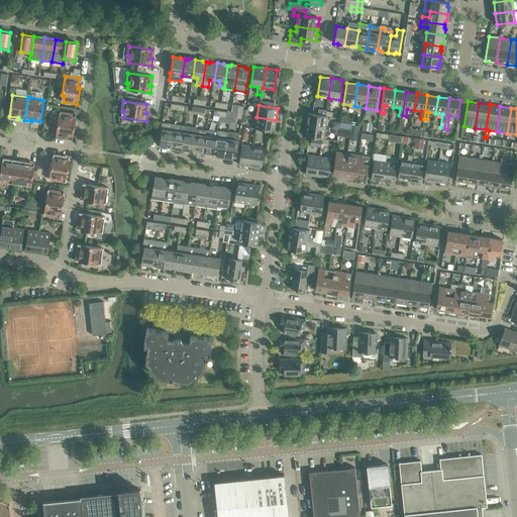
[(57,131),(54,131),(53,130),(52,131),(50,132),(50,133),(49,136),(63,138),(63,136),(72,137),(76,114),(60,112),(57,131)]
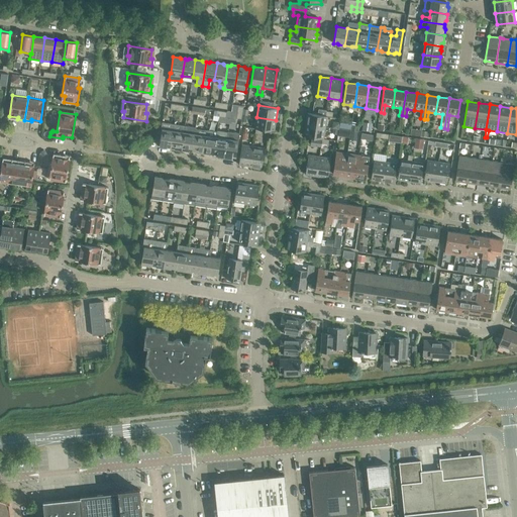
[(326,122),(327,116),(325,116),(318,114),(308,113),(306,124),(325,127),(328,127),(329,122),(326,122)]
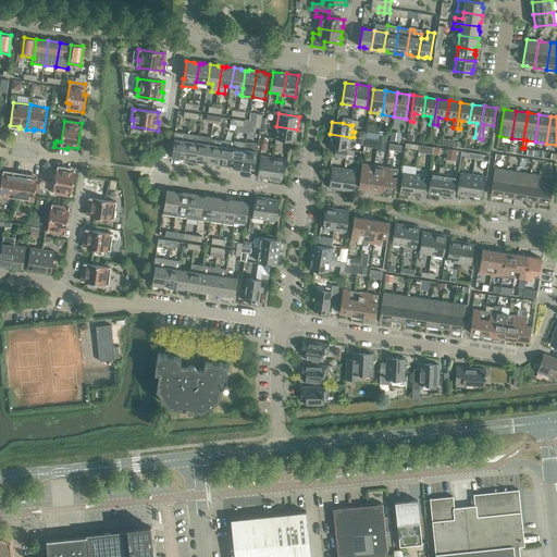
[(274,138),(275,138),(283,139),(296,141),(297,130),(276,126),(274,138)]
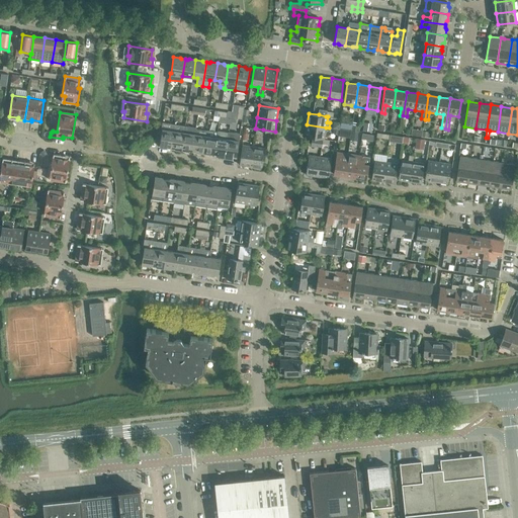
[(345,130),(350,130),(352,120),(343,119),(342,128),(345,130)]
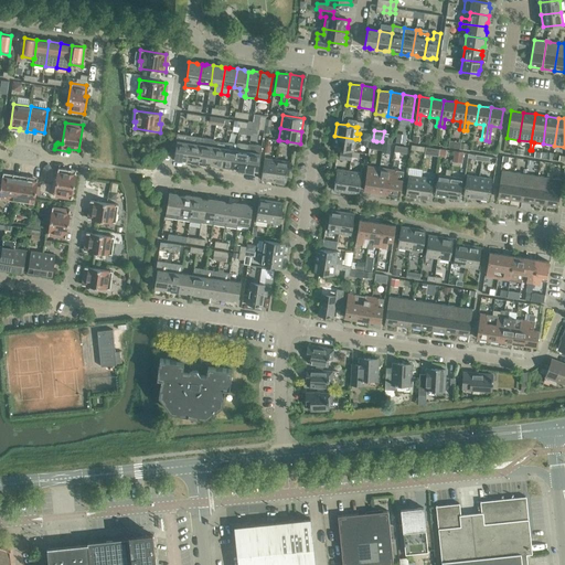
[(183,160),(187,160),(189,142),(190,136),(177,134),(176,141),(177,141),(174,160),(182,161),(183,160)]
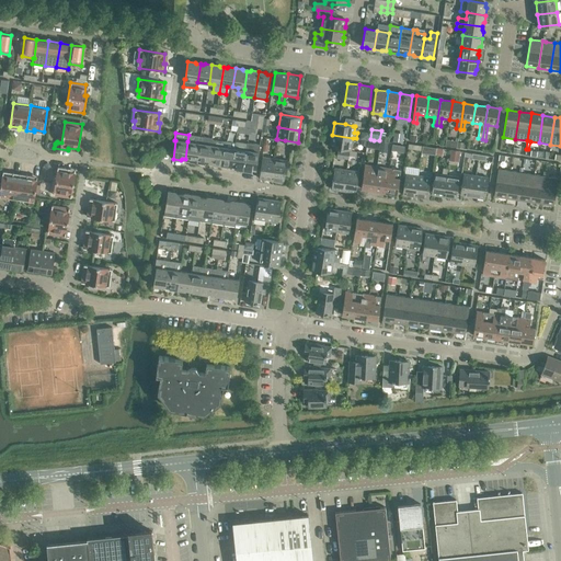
[(381,141),(388,142),(389,142),(390,134),(382,133),(381,141)]
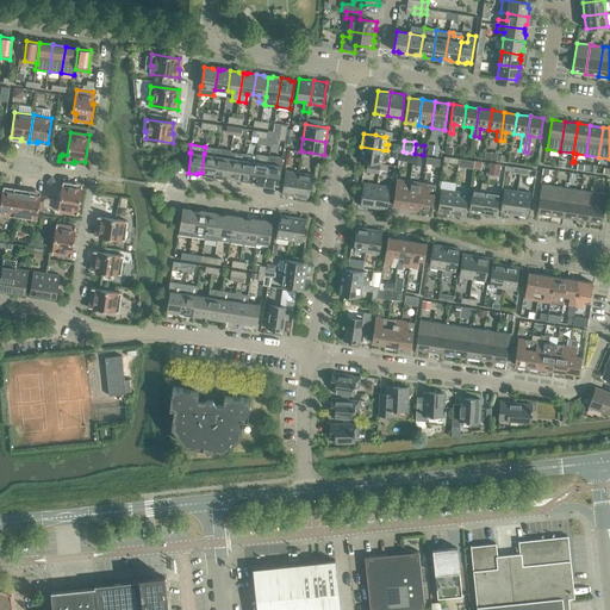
[(439,147),(429,145),(428,154),(437,155),(439,147)]
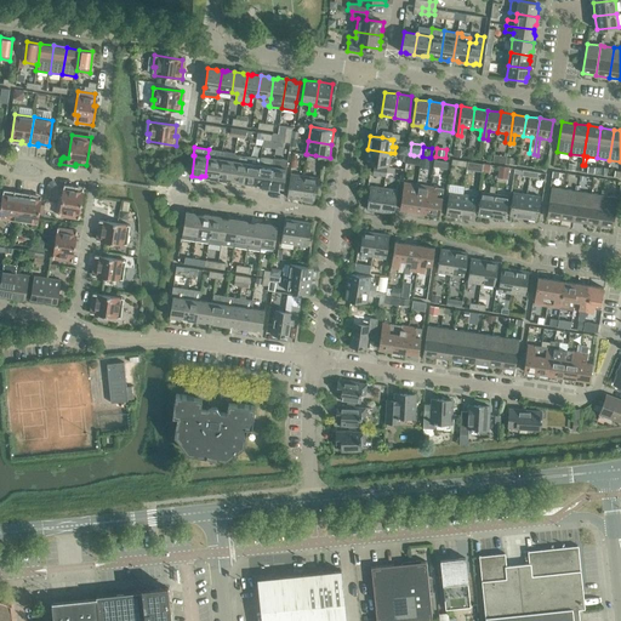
[(208,157),(205,176),(209,177),(210,178),(217,180),(222,151),(209,149),(208,157)]
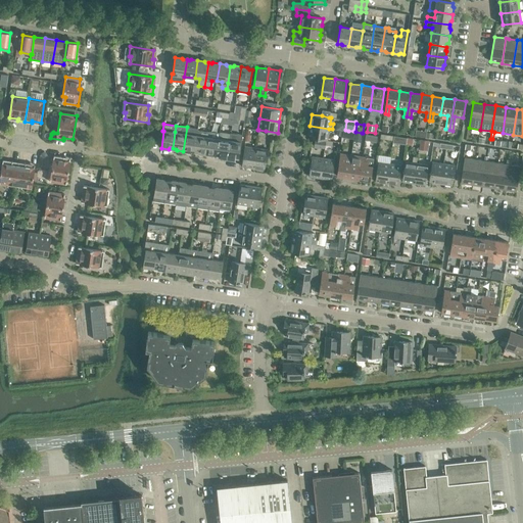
[(327,140),(329,129),(310,126),(307,137),(315,138),(326,140),(327,140)]
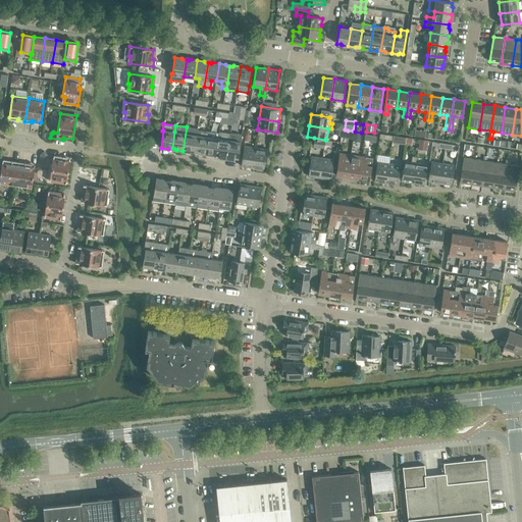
[(194,152),(197,129),(198,128),(187,126),(183,151),(190,152),(191,151),(194,152)]
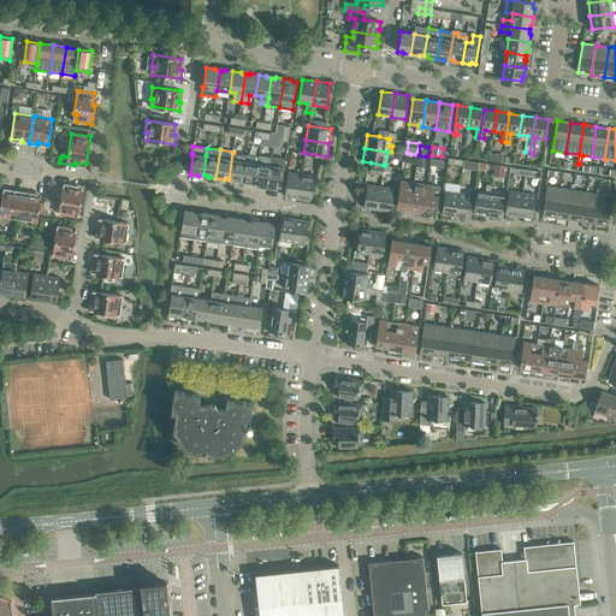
[(234,181),(242,182),(246,155),(232,153),(229,179),(232,179),(234,181)]
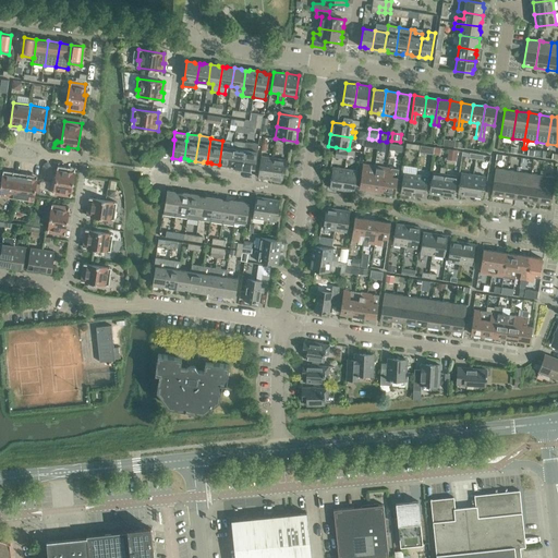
[(228,165),(231,166),(234,143),(222,141),(219,165),(226,166),(228,165)]
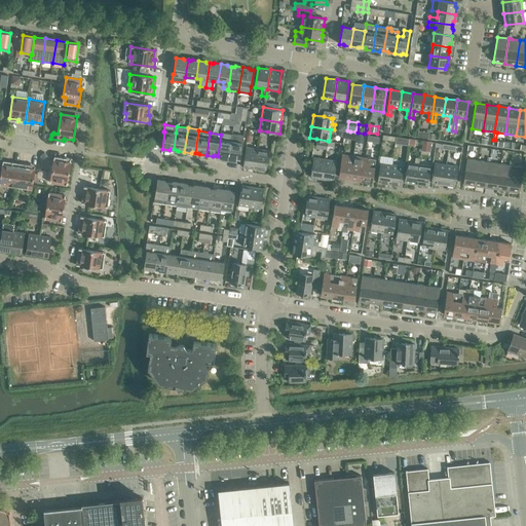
[(222,157),(228,158),(231,141),(232,136),(221,134),(221,135),(218,156),(221,156),(222,157)]
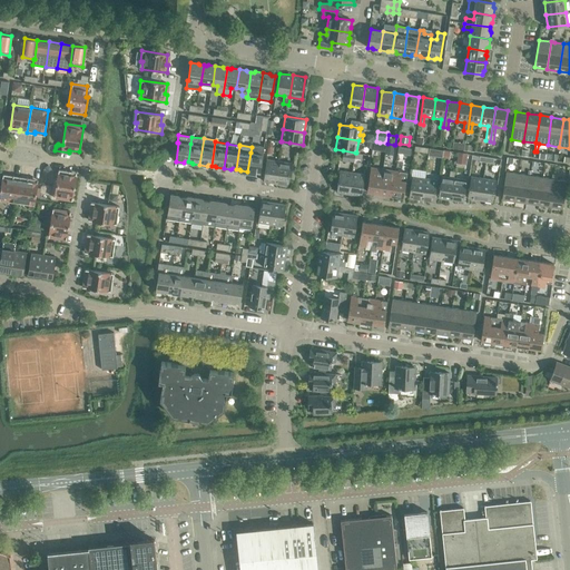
[(257,146),(256,154),(251,153),(247,172),(254,173),(256,173),(259,173),(264,147),(257,146)]
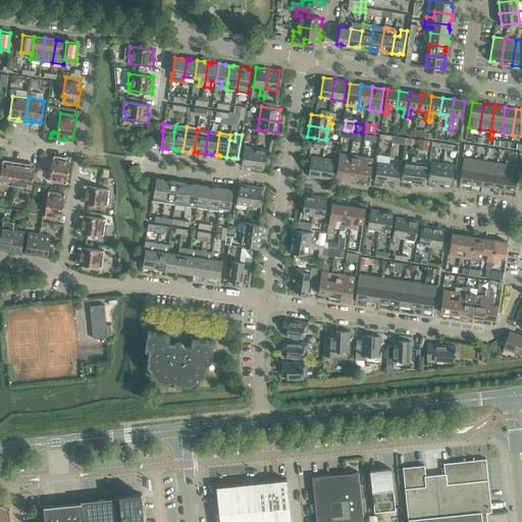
[(393,141),(393,142),(406,145),(406,144),(407,138),(400,137),(394,136),(393,141)]
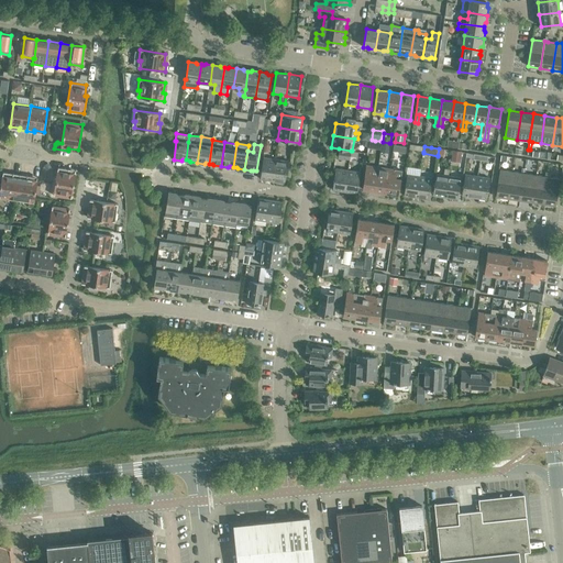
[(350,159),(350,156),(351,151),(339,148),(338,157),(350,159)]
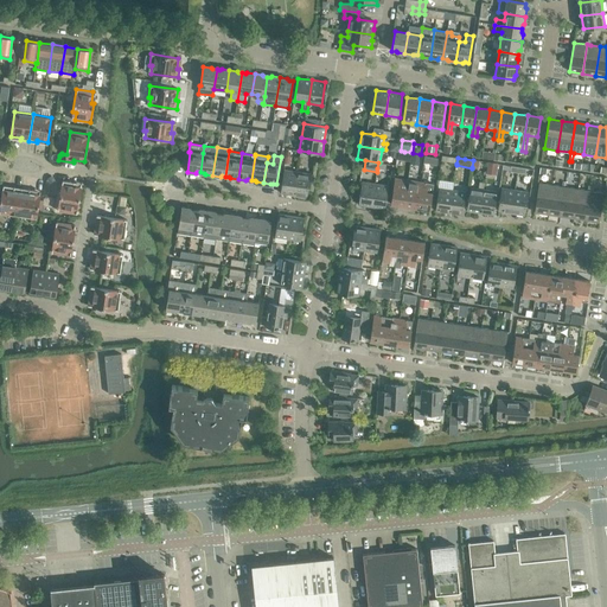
[(497,176),(498,164),(487,163),(486,174),(497,176)]
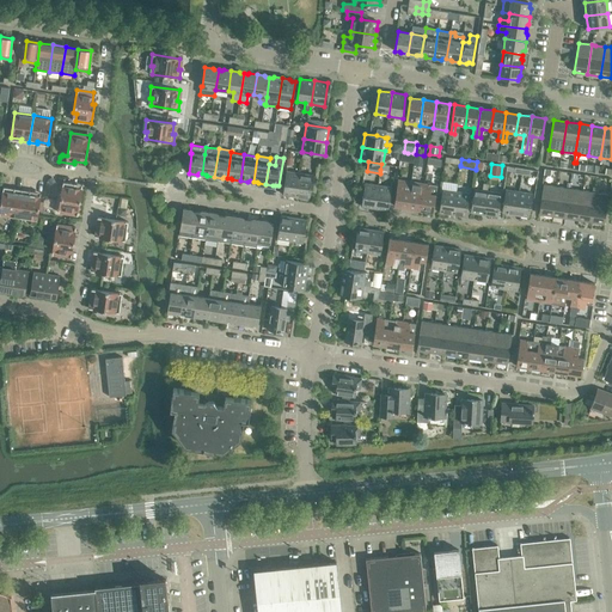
[(286,171),(283,193),(282,195),(297,196),(300,173),(286,171)]
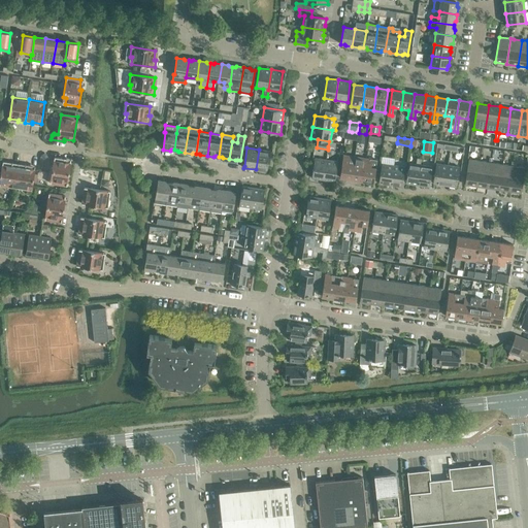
[(270,152),(259,150),(256,169),(267,171),(270,152)]
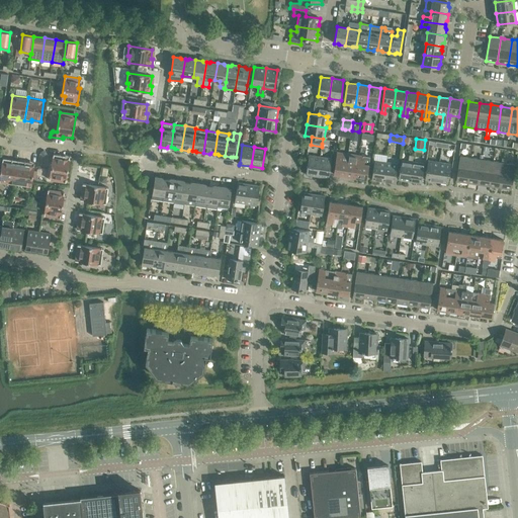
[(334,174),(345,176),(348,154),(337,152),(334,174)]
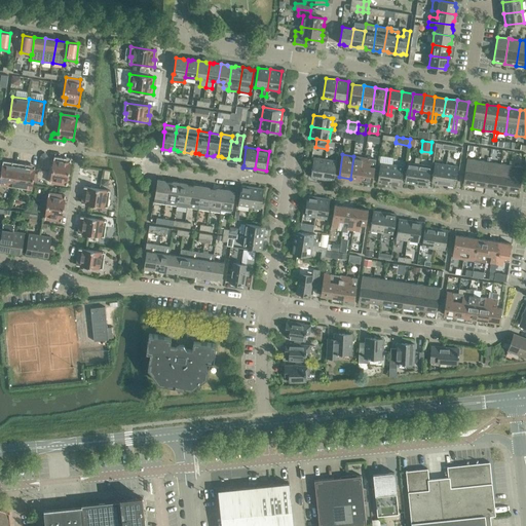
[(62,158),(54,156),(50,181),(57,182),(57,184),(67,185),(70,161),(61,160),(62,158)]
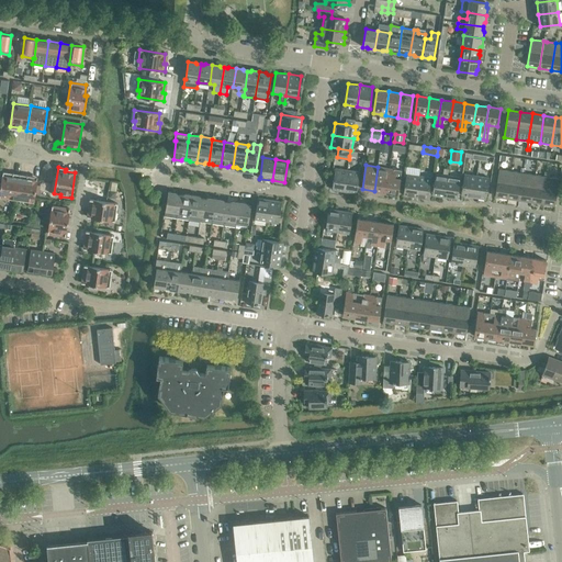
[(390,169),(378,167),(374,191),(385,192),(390,169)]
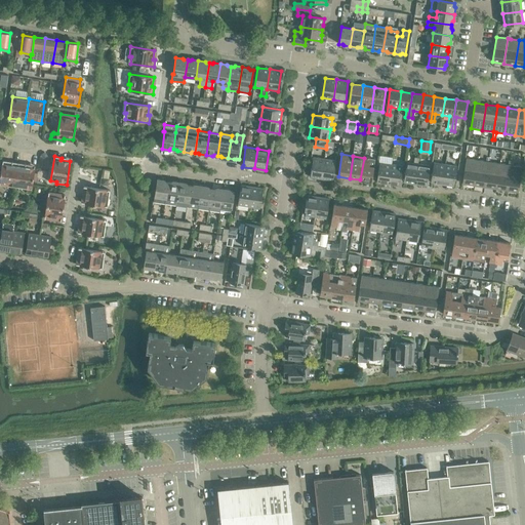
[(321,178),(324,159),(313,157),(310,177),(321,178)]
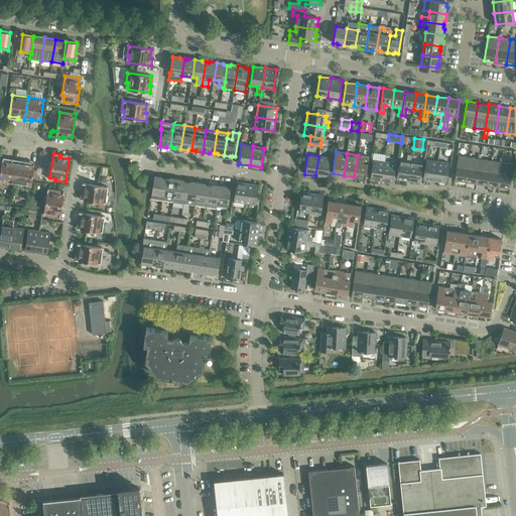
[(408,180),(411,161),(412,155),(407,154),(406,160),(400,159),(397,179),(408,180)]
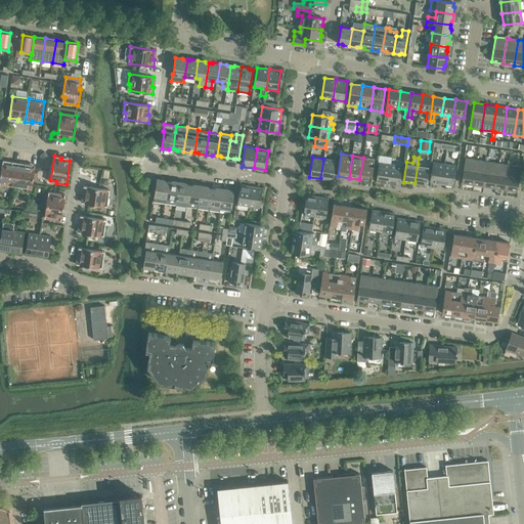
[(375,159),(369,159),(363,158),(359,179),(372,181),(375,159)]
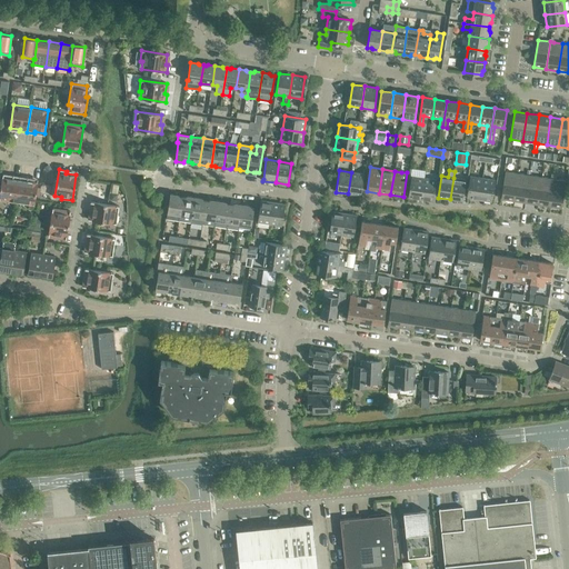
[(513,201),(518,173),(506,171),(501,199),(513,201)]
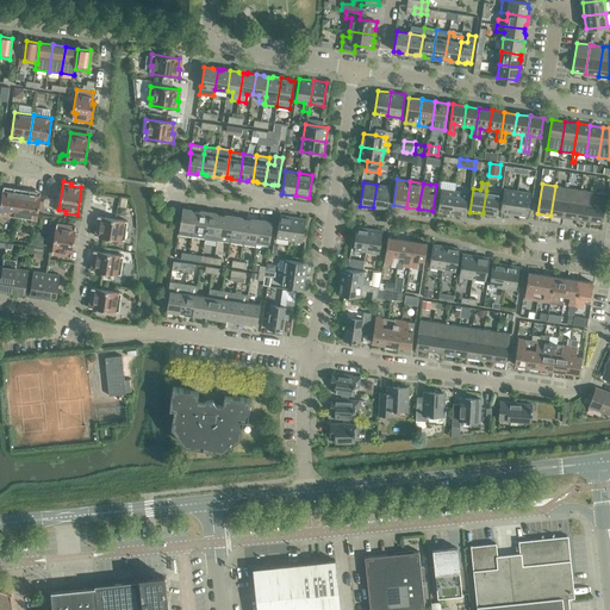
[(391,187),(377,185),(373,207),(387,210),(391,187)]
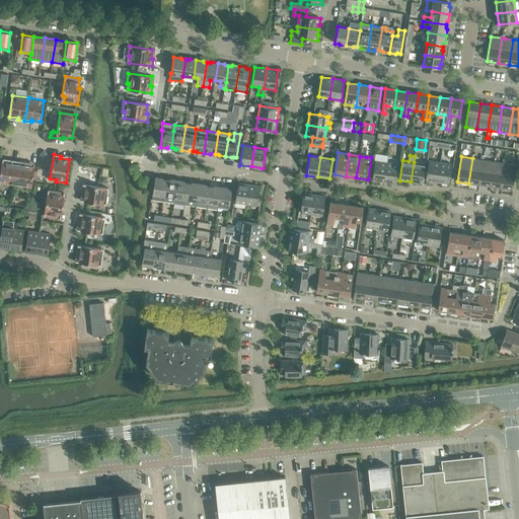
[(479,184),(483,159),(472,158),(468,183),(479,184)]
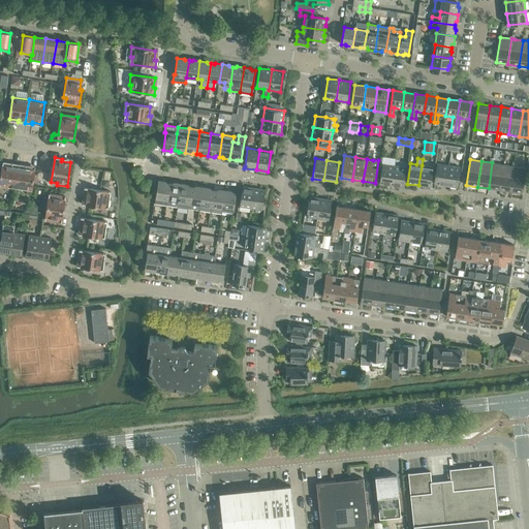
[(489,188),(499,190),(503,164),(492,162),(489,188)]
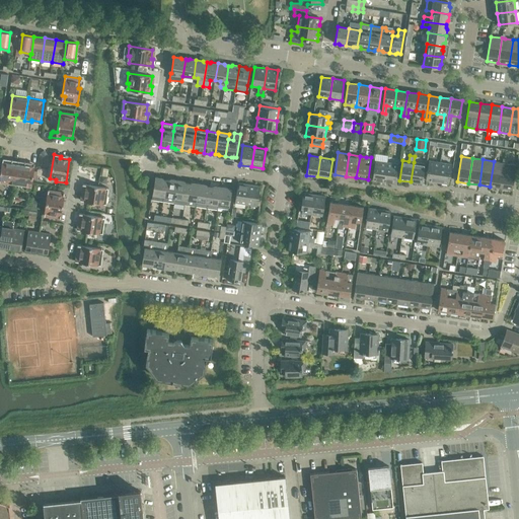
[(0,176),(0,181),(15,184),(18,161),(12,160),(11,162),(2,161),(0,176)]
